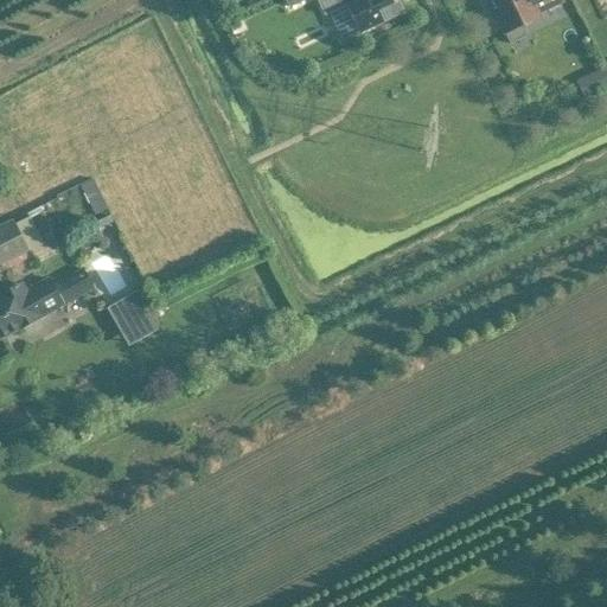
[(318,0),(325,14),(346,4),(359,32),(403,12),(396,0),(318,0)]
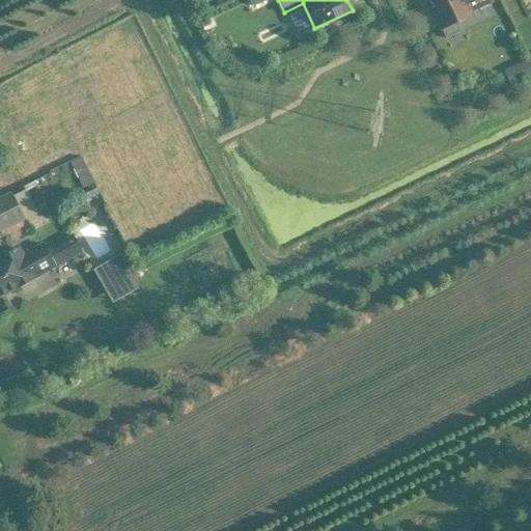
[(425,0),(425,3),(428,11),(434,14),(442,30),(473,15),(471,11),(492,2),(491,0),(425,0)]
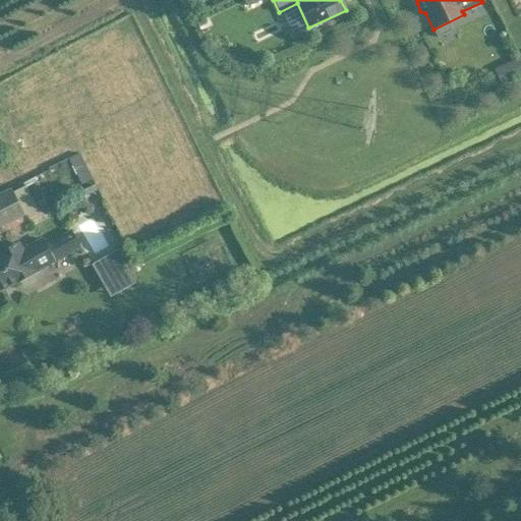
[(93,181),(80,156),(70,161),(82,186),(93,181)]
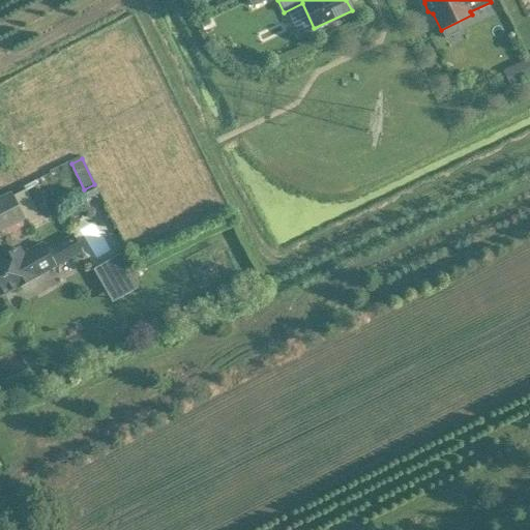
[(11,194),(0,199),(0,232),(5,230),(25,219),(24,218),(12,195),(11,194)]
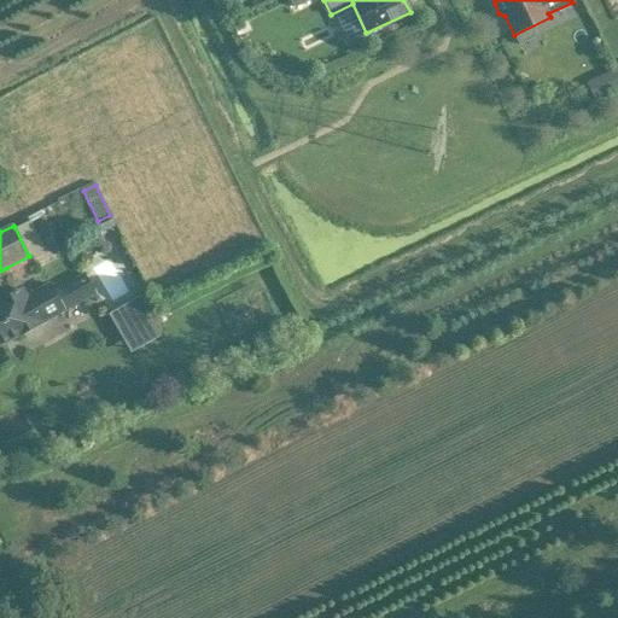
[(65,257),(57,242),(29,257),(38,272),(65,257)]
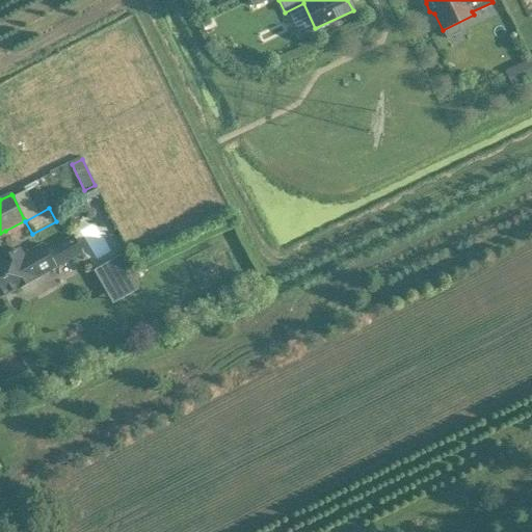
[(0,297),(16,290),(82,253),(73,237),(47,251),(44,245),(23,257),(19,249),(16,251),(14,249),(11,250),(12,253),(0,260),(0,297)]
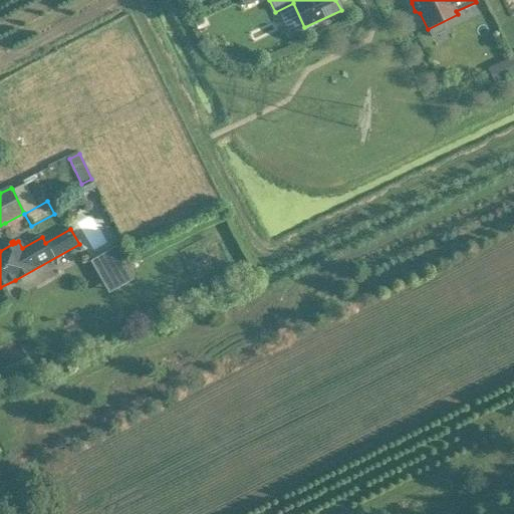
[(113,248),(103,254),(113,271),(126,264),(116,246),(113,248)]
